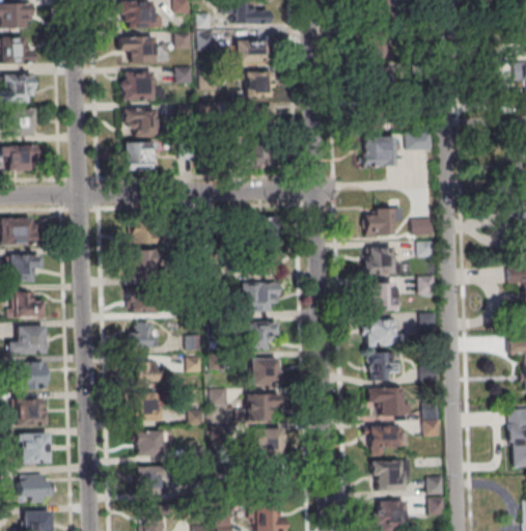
[(155,0),(125,0),(125,17),(133,17),(133,27),(155,27),(155,0)]
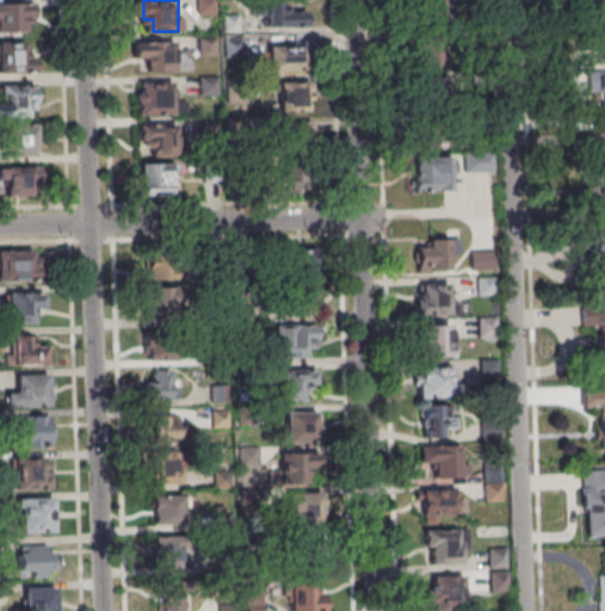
[(470,0),(427,0),(427,26),(470,26),(470,0)]
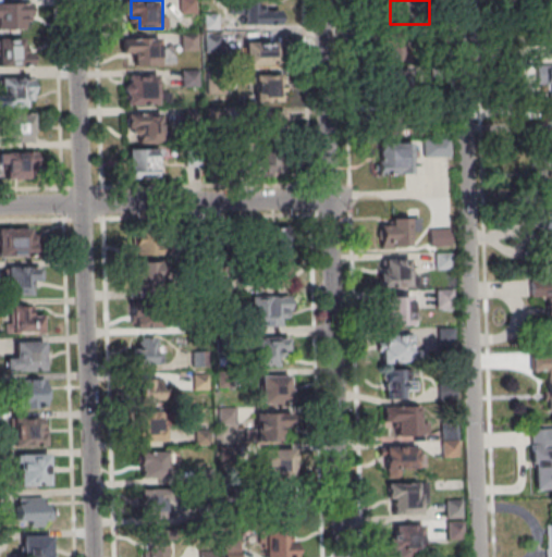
[(284,25),(284,10),(268,10),(268,1),(237,1),(237,14),(246,14),(246,25),(284,25)]
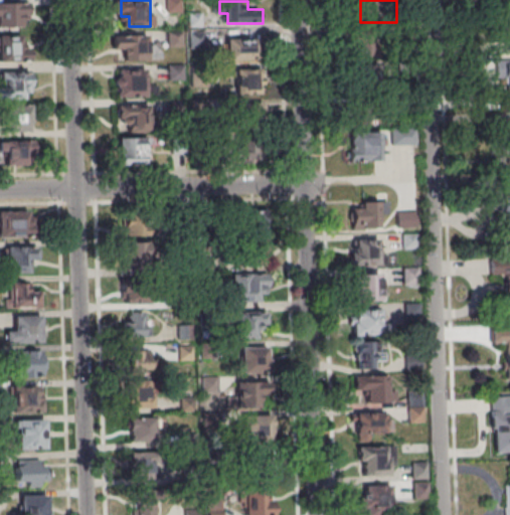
[(31,2),(0,2),(0,26),(31,26),(31,2)]
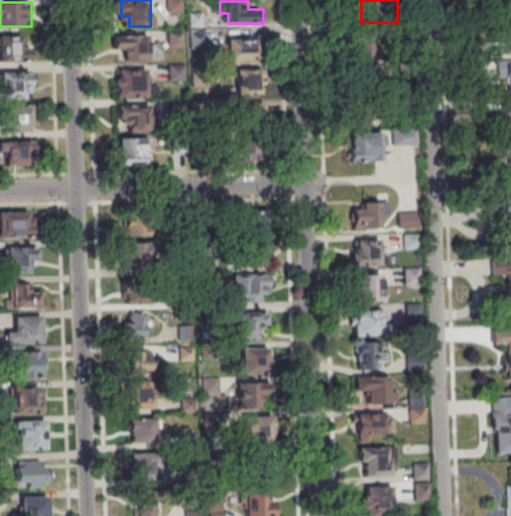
[(3,61),(31,61),(31,35),(3,35),(3,61)]
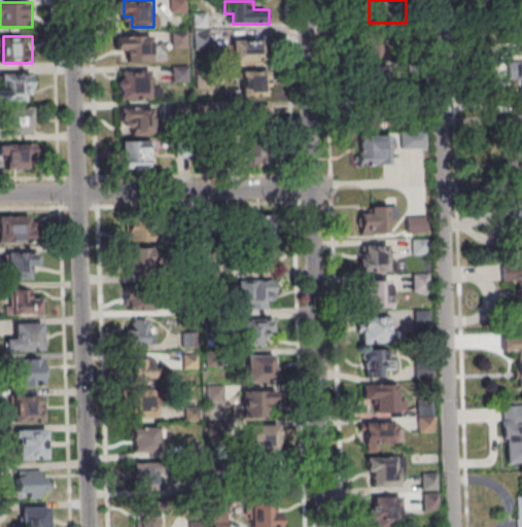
[(119,50),(133,50),(133,61),(169,61),(169,45),(155,45),(155,36),(119,36),(119,50)]
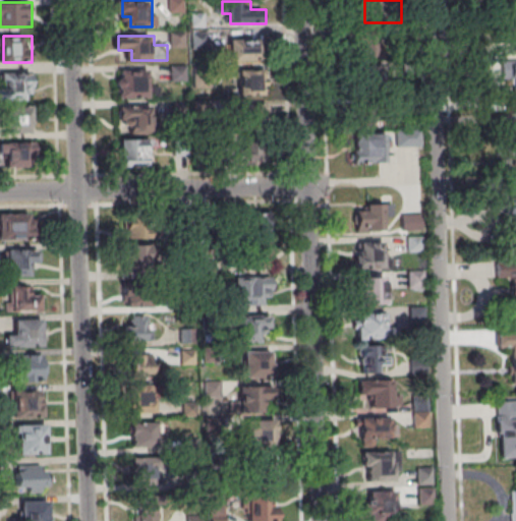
[(233,60),(265,60),(265,40),(233,40),(233,60)]
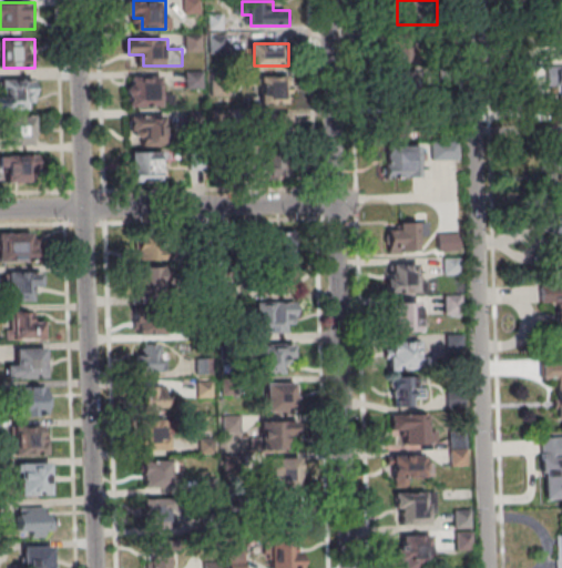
[(427,105),(437,80),(401,66),(391,91),(427,105)]
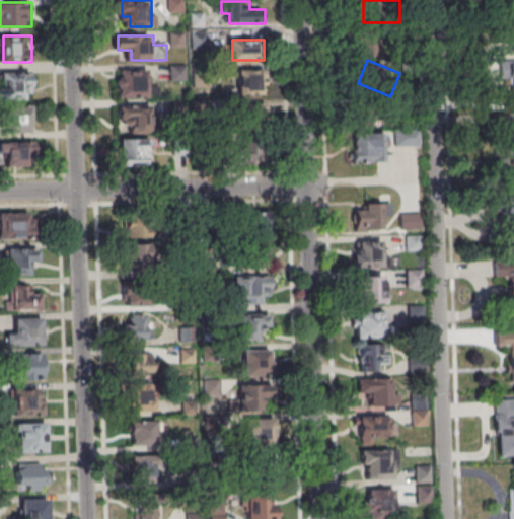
[(513,61),(501,61),(502,80),(513,79),(513,87),(513,95),(513,61)]
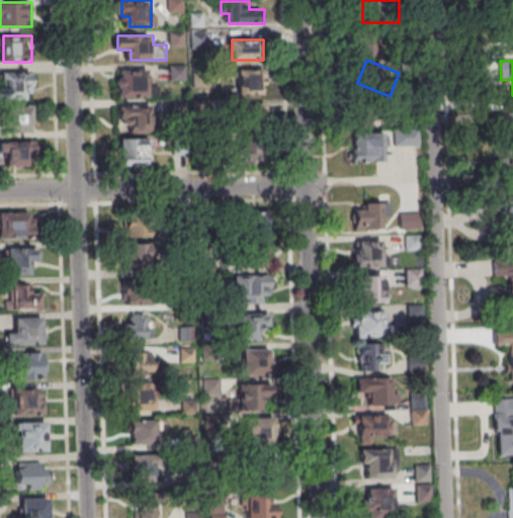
[(241,94),(265,94),(265,69),(241,69),(241,94)]
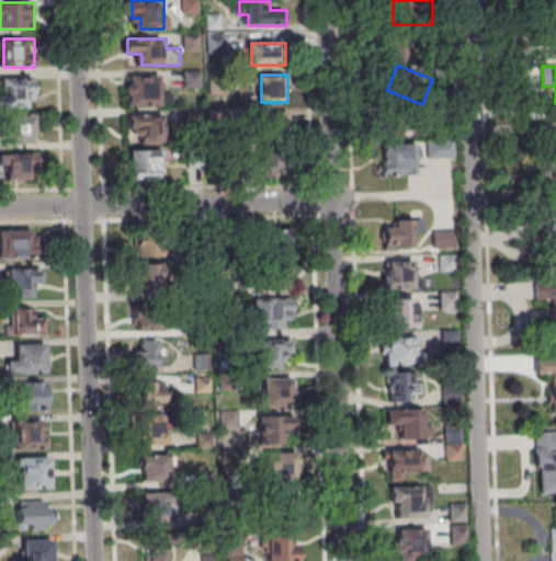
[(163,76),(134,76),(134,104),(176,104),(176,92),(163,92),(163,76)]
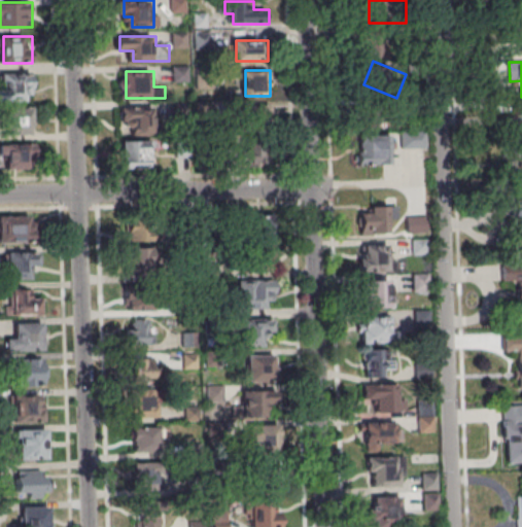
[(1,102),(35,102),(35,74),(1,74),(1,102)]
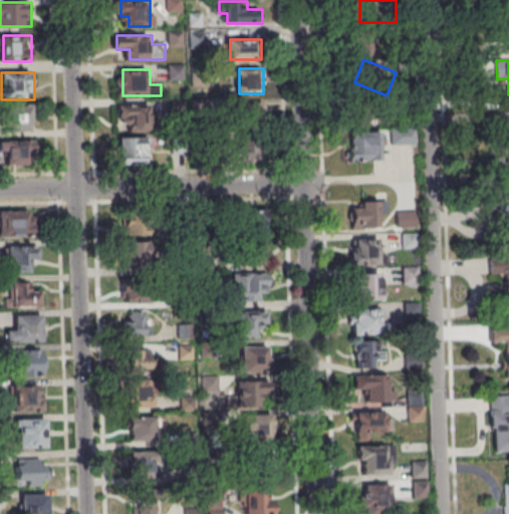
[(241,127),(268,127),(268,102),(241,102),(241,127)]
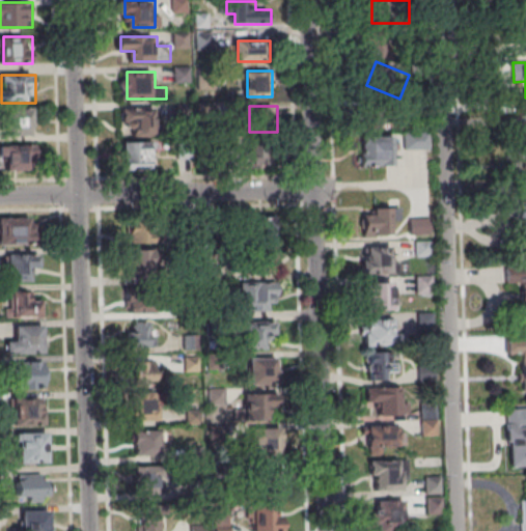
[(9,135),(37,135),(37,108),(9,108),(9,135)]
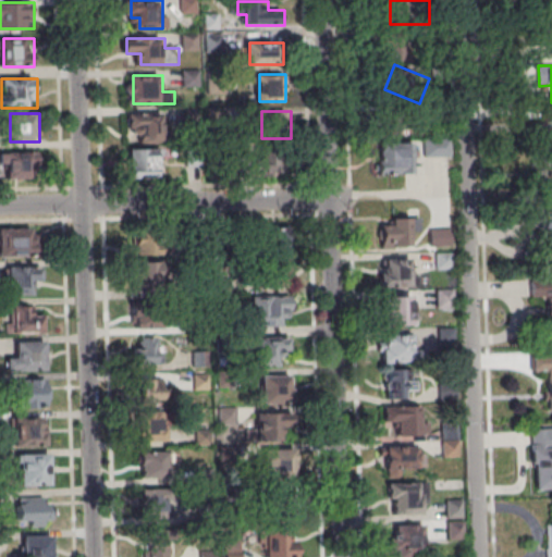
[(166,113),(133,113),(133,138),(166,138),(166,113)]
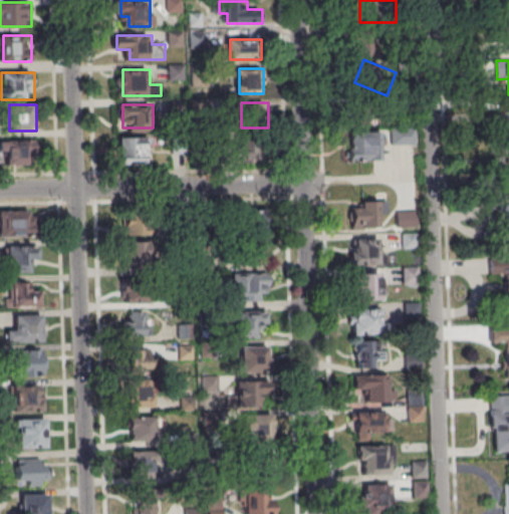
[(352,160),(385,161),(385,146),(395,147),(395,132),(353,131),(352,160)]
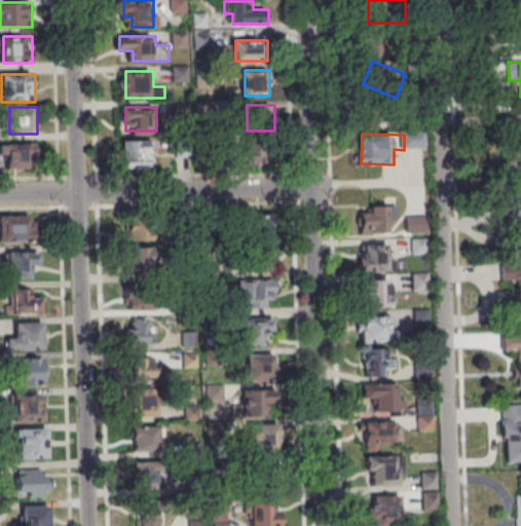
[(125,167),(156,167),(156,140),(125,140),(125,167)]
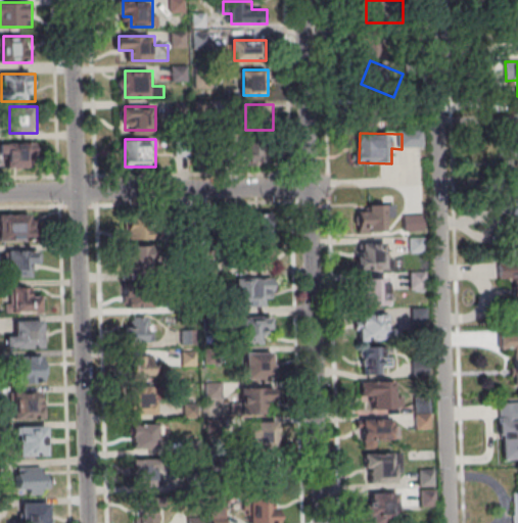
[(39,143),(3,143),(3,167),(39,167),(39,143)]
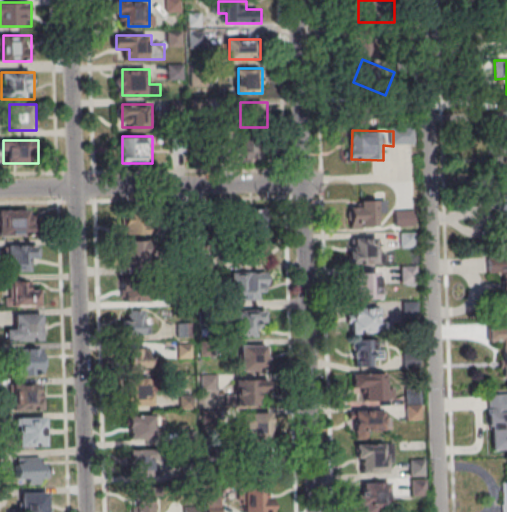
[(388,200),(363,200),(363,207),(353,207),(353,227),(388,227),(388,200)]
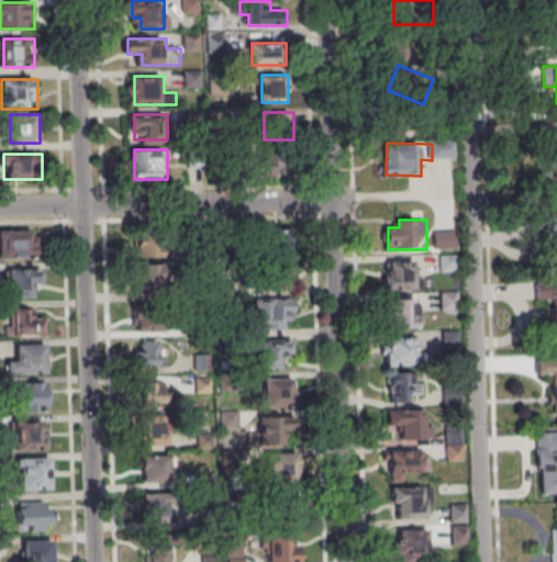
[(3,258),(39,258),(39,231),(3,231),(3,258)]
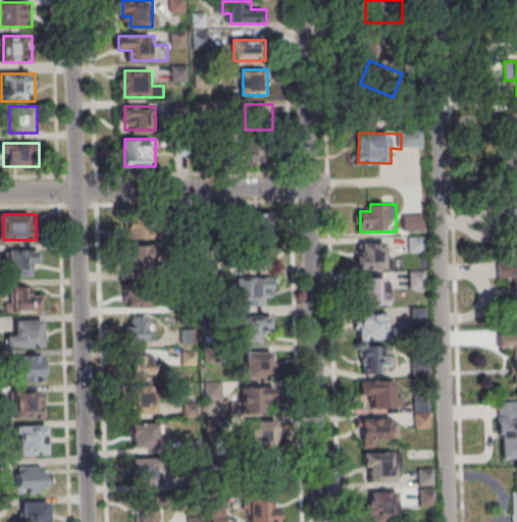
[(146,221),(128,222),(130,238),(146,237),(146,221)]
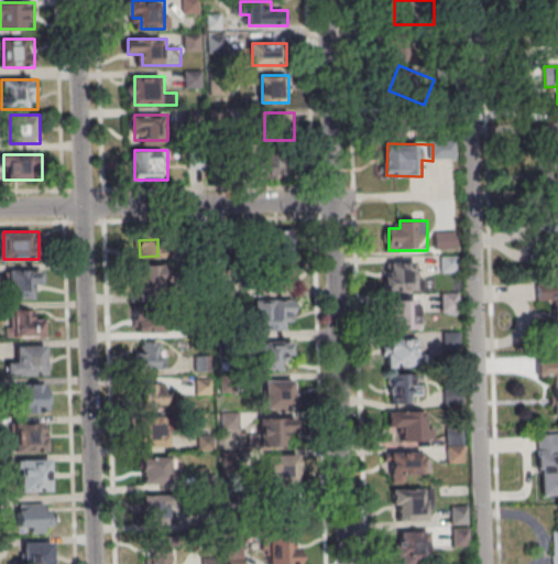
[(420,262),(394,262),(394,290),(420,290),(420,262)]
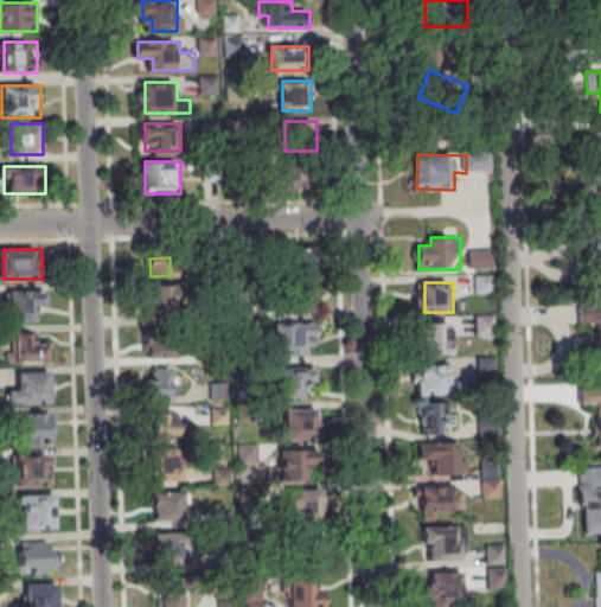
[(180,286),(148,286),(148,317),(180,317),(180,286)]
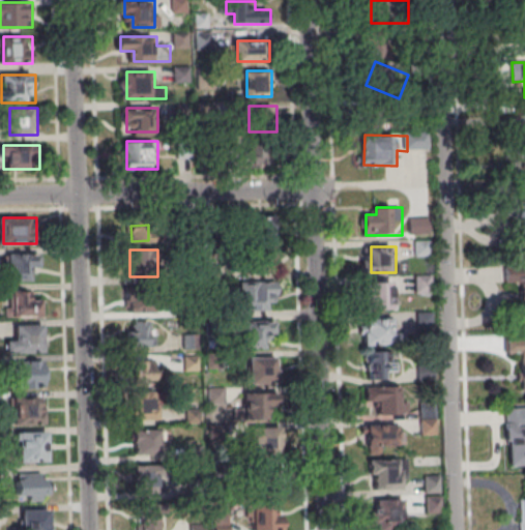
[(35,272),(42,272),(42,255),(12,255),(12,281),(35,281),(35,272)]
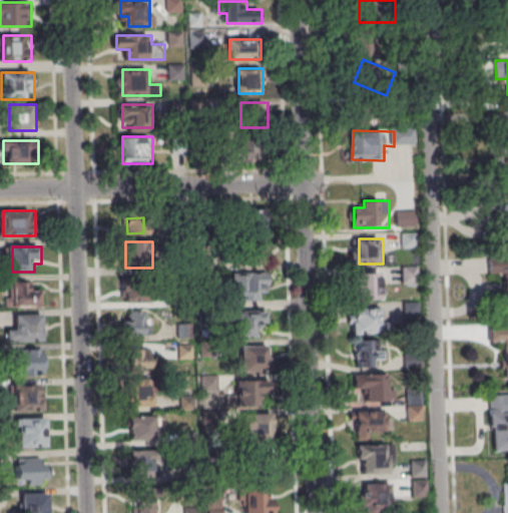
[(506,274),(506,307),(507,307),(507,258),(492,258),(492,274),(506,274)]
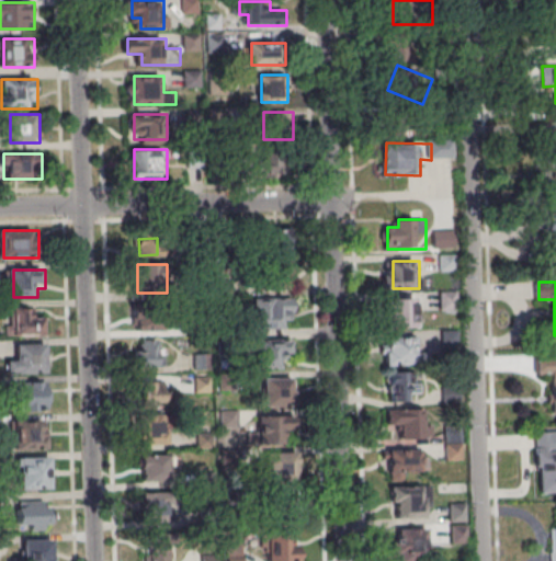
[(444,292),(444,310),(462,310),(462,292),(444,292)]
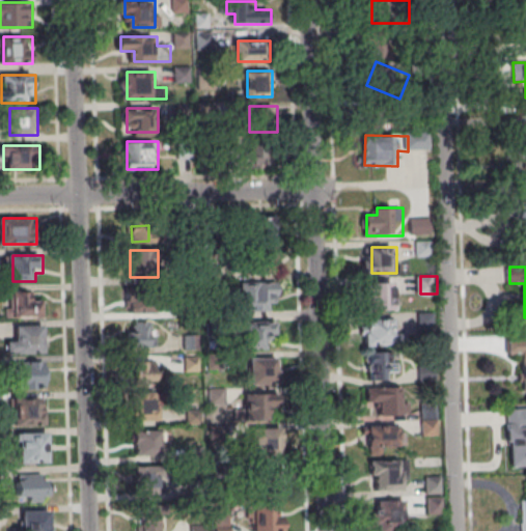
[(280,302),(281,282),(245,281),(244,310),(272,310),(272,302),(280,302)]
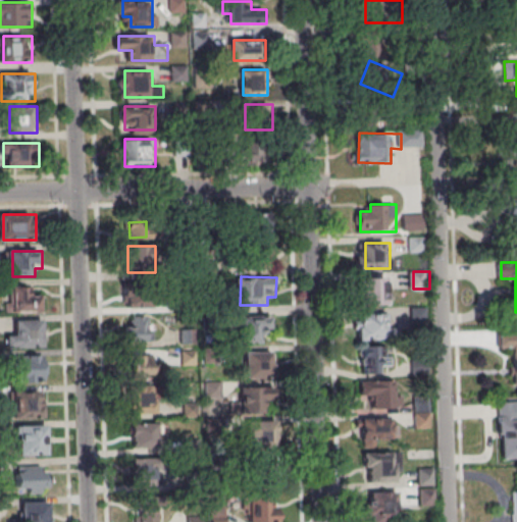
[(391,305),(391,279),(365,279),(365,305),(391,305)]
